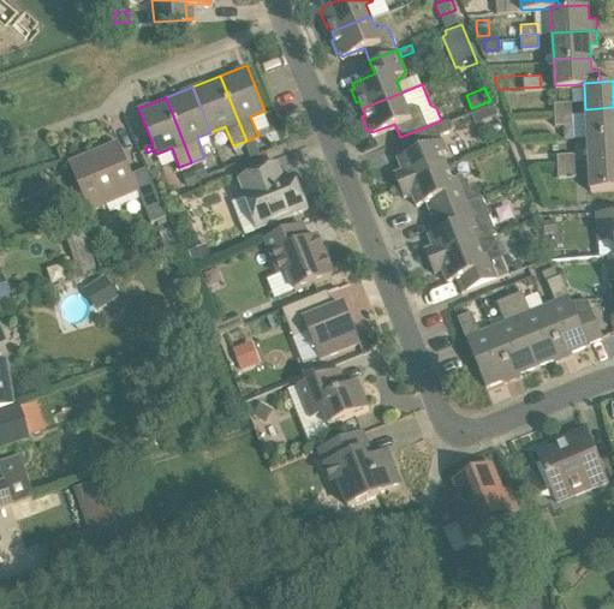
[(571,100),(554,101),(554,112),(571,111),(571,100)]
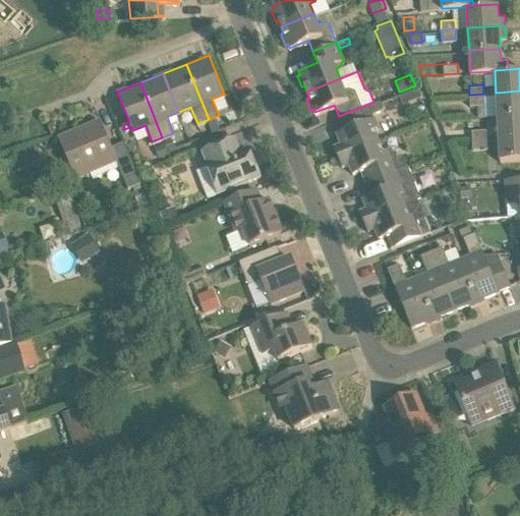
[(417,86),(398,93),(402,102),(421,95),(417,86)]
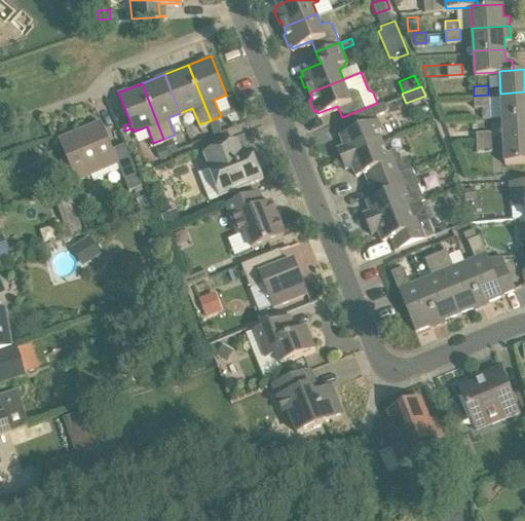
[(501,116),(524,114),(524,91),(500,94),(501,116)]
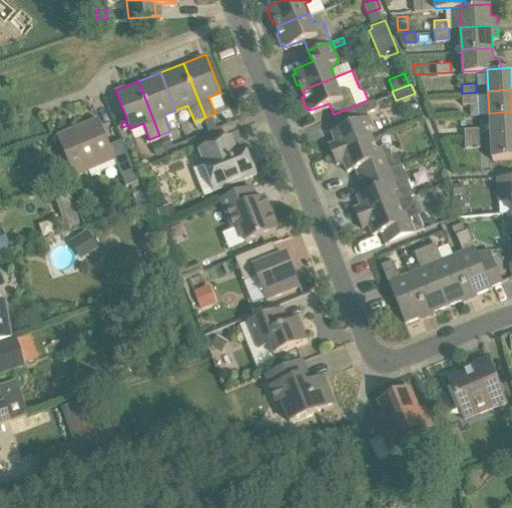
[(476,92),(462,93),(463,102),(477,101),(476,92)]
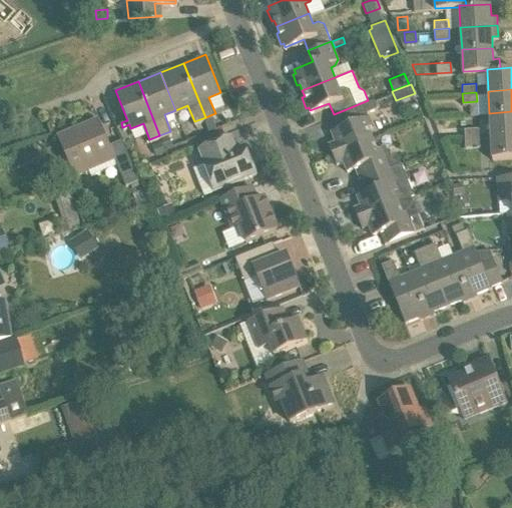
[(368,125),(372,124),(367,110),(377,106),(374,98),(368,100),(334,114),(339,126),(331,129),(335,139),(328,142),(332,152),(372,136),(368,125)]
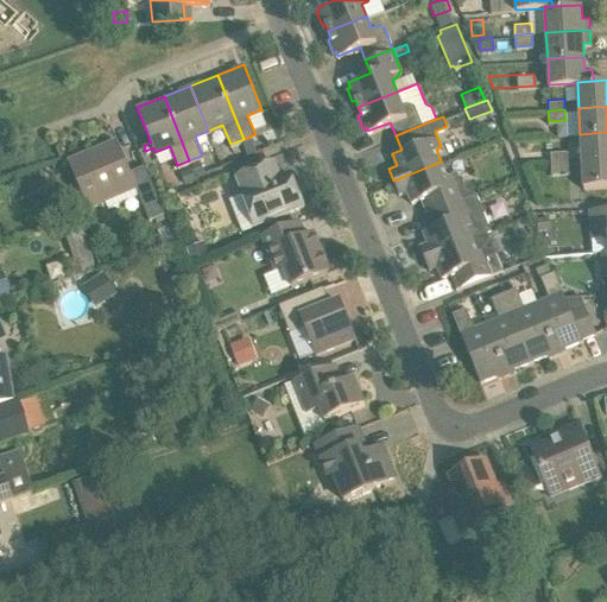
[(582,160),(606,158),(606,132),(580,134),(582,160)]
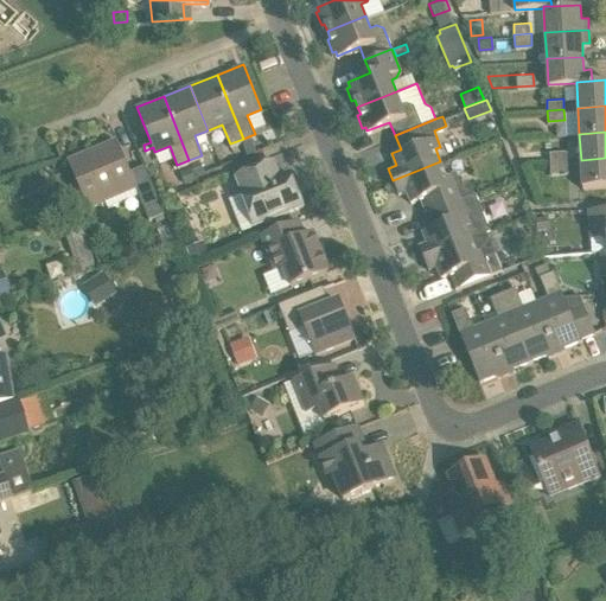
[(252,135),(243,139),(248,151),(256,147),(252,135)]
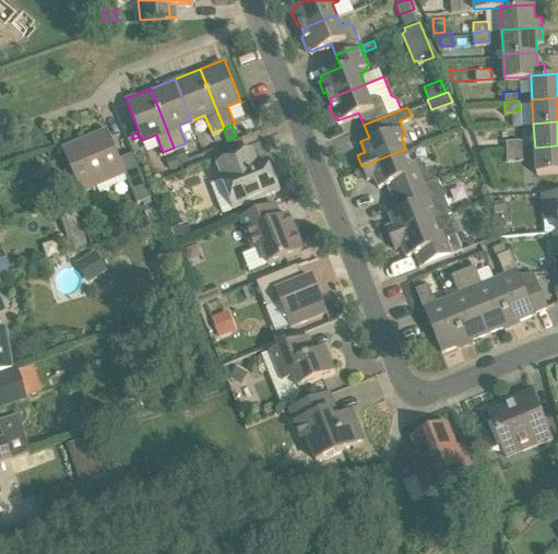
[(152,193),(133,150),(119,155),(108,129),(84,139),(82,136),(62,145),(81,189),(97,183),(126,171),(137,200),(152,193)]
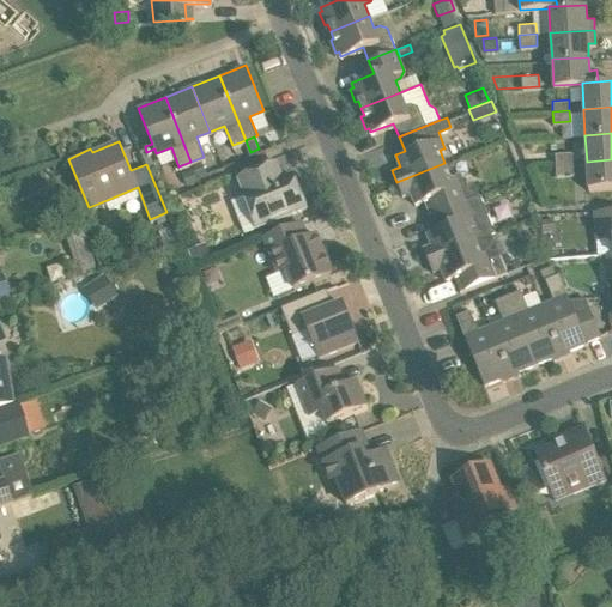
[(571,151),(555,152),(556,163),(573,162),(571,151)]
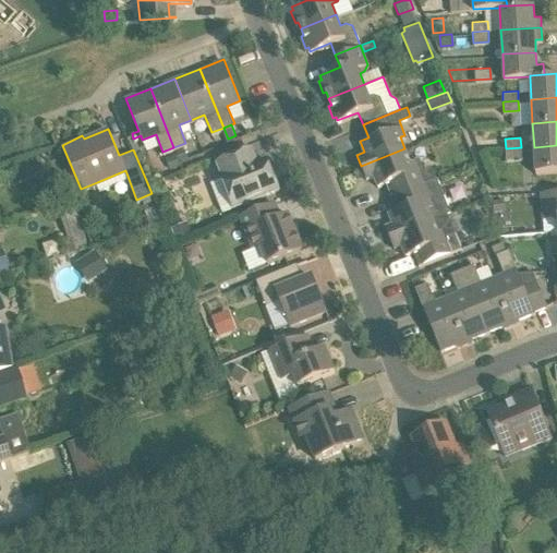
[(174,147),(180,158),(189,155),(183,144),(174,147)]
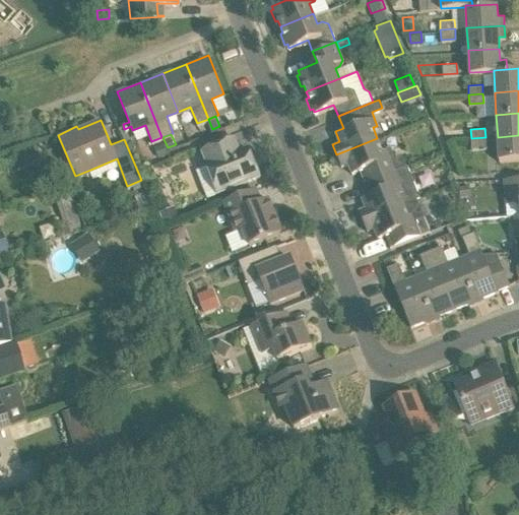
[(248,145),(240,148),(235,135),(202,148),(207,162),(206,163),(217,190),(259,174),(248,145)]
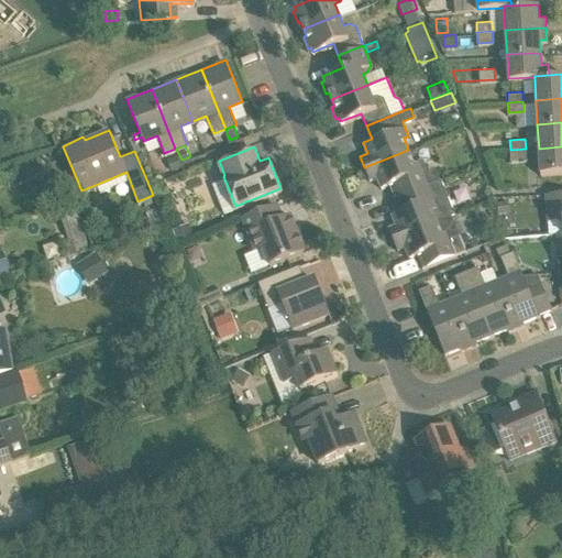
[(561,146),(539,149),(540,173),(561,171),(561,146)]
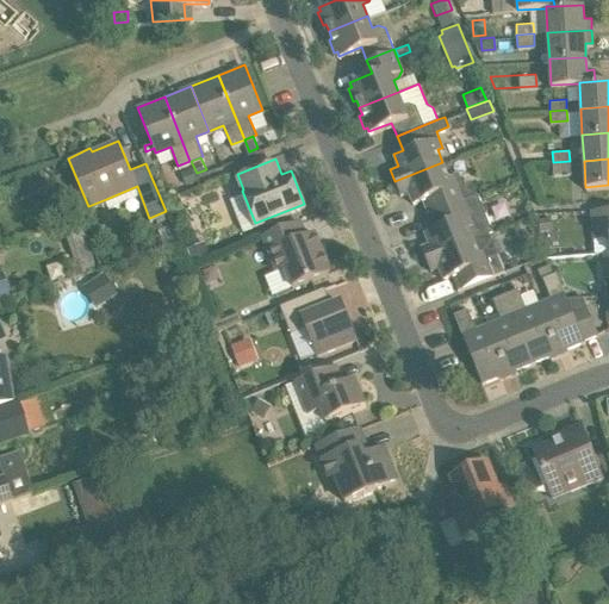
[(570,161),(553,162),(553,173),(570,172),(570,161)]
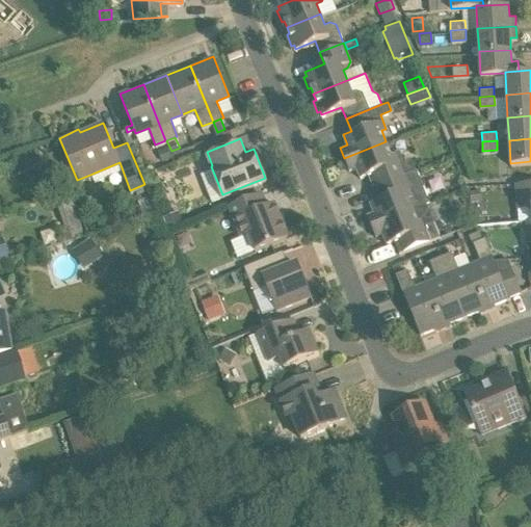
[(386,141),(344,158),(348,168),(355,165),(360,176),(368,173),(372,185),(416,167),(412,155),(403,159),(399,149),(391,152),(386,141)]
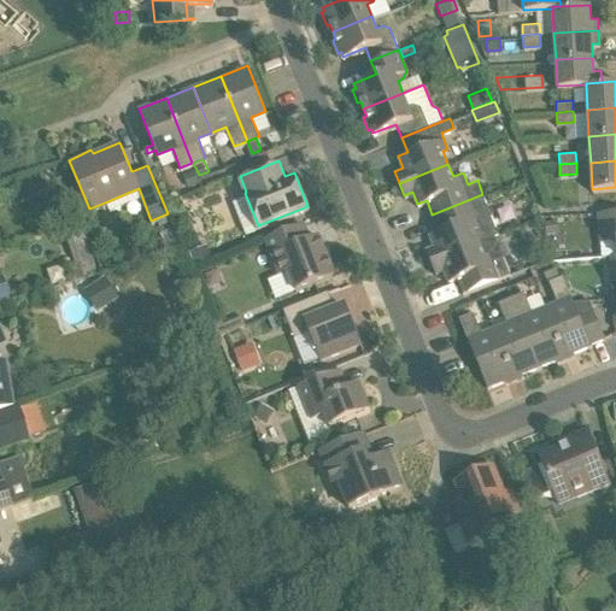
[(193,166),(182,170),(188,183),(198,180),(193,166)]
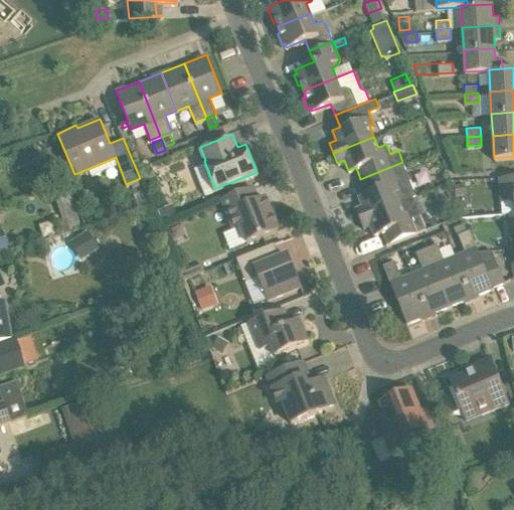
[(402,162),(360,179),(365,190),(358,193),(362,203),(355,206),(359,216),(399,200),(412,195),(415,194),(402,162)]
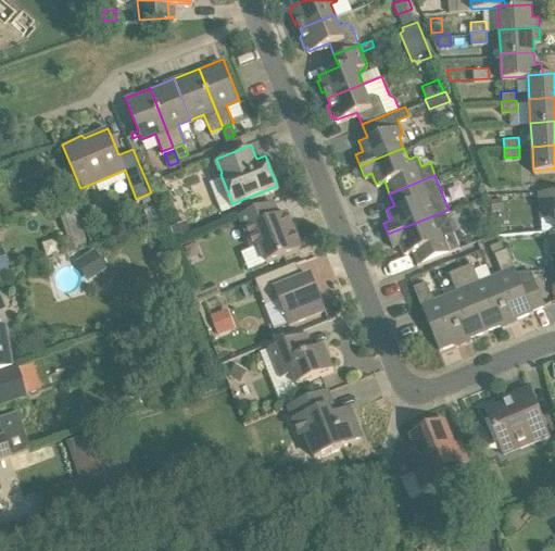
[(554,188),(539,189),(541,216),(554,215),(554,188)]
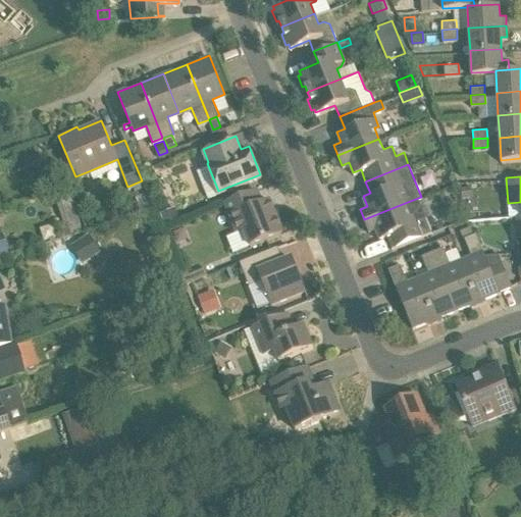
[(471,184),(460,185),(462,196),(472,194),(471,184)]
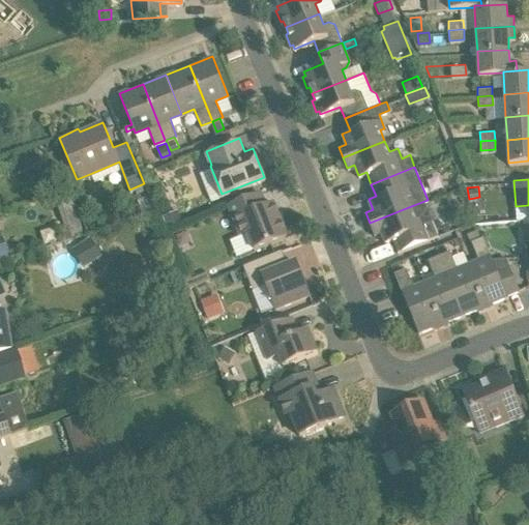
[(273,200),(265,203),(260,191),(229,203),(240,233),(247,231),(254,248),(287,234),(273,200)]
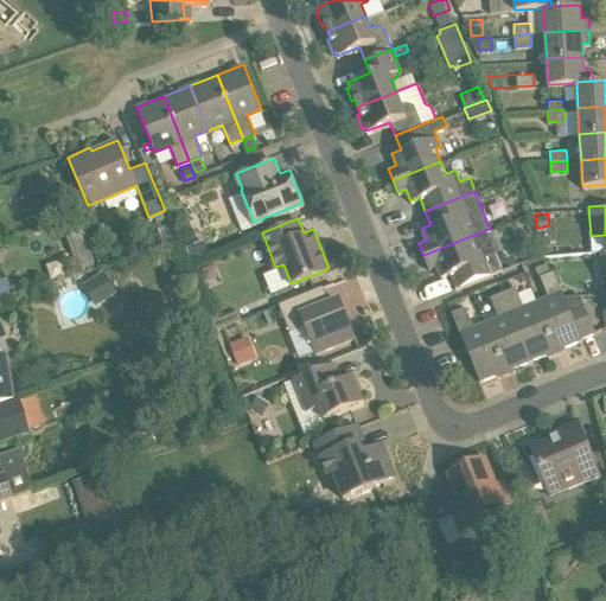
[(486,230),(471,236),(423,255),(428,267),(437,264),(441,276),(450,273),(455,287),(502,268),(495,250),(486,230)]
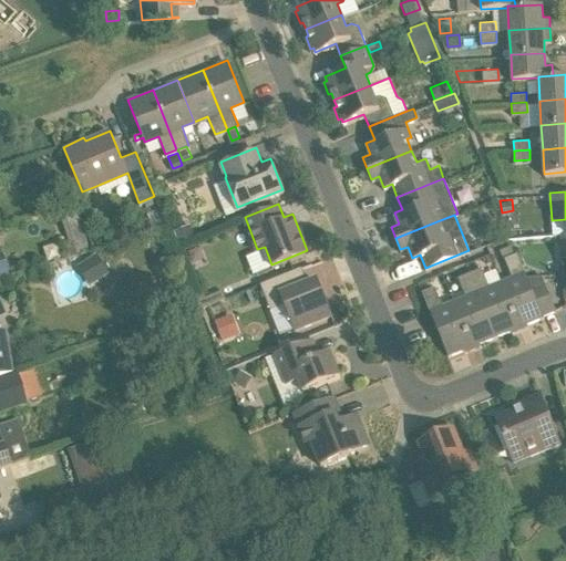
[(195,232),(191,221),(172,229),(176,240),(195,232)]
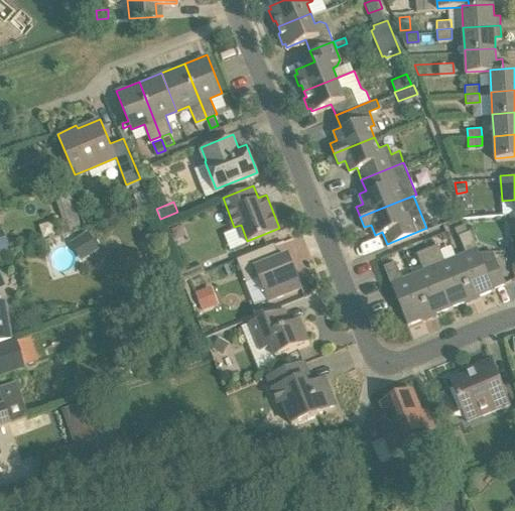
[(440,202),(433,205),(436,213),(444,210),(440,202)]
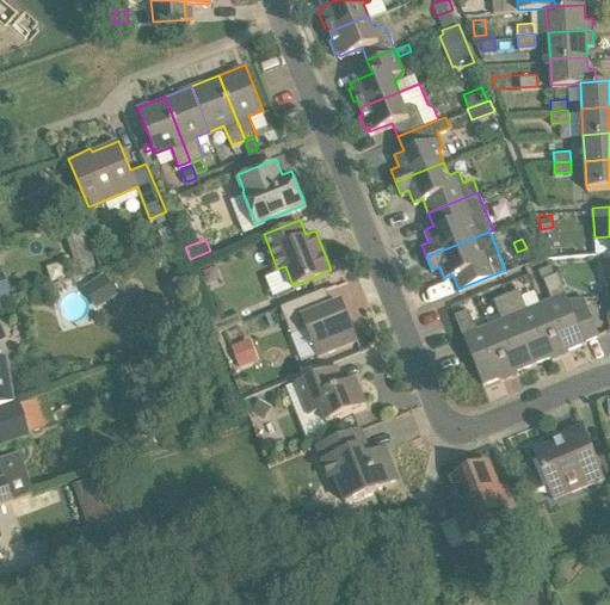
[(93,254),(67,261),(71,272),(96,265),(93,254)]
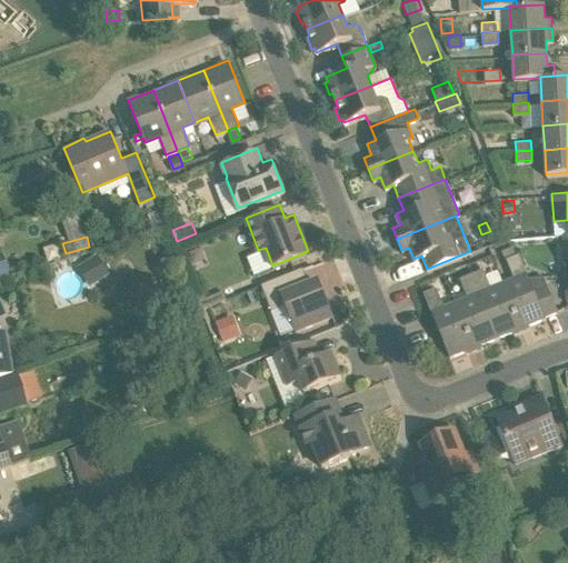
[(502,248),(506,258),(516,253),(512,244),(502,248)]
